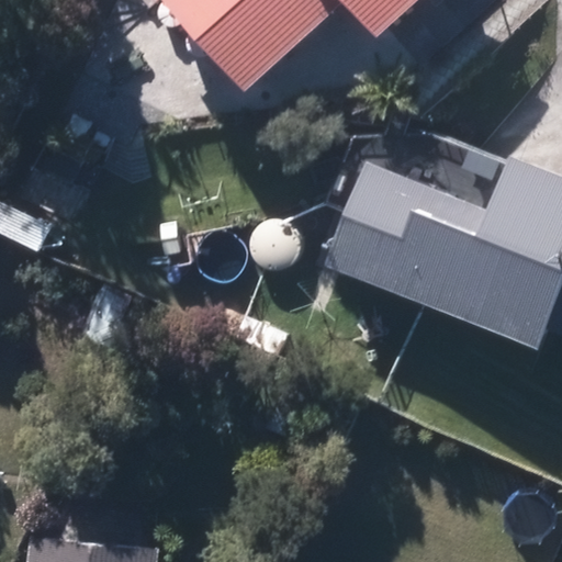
[(418,0),(160,0),(244,92),(345,2),(377,37),(418,0)]
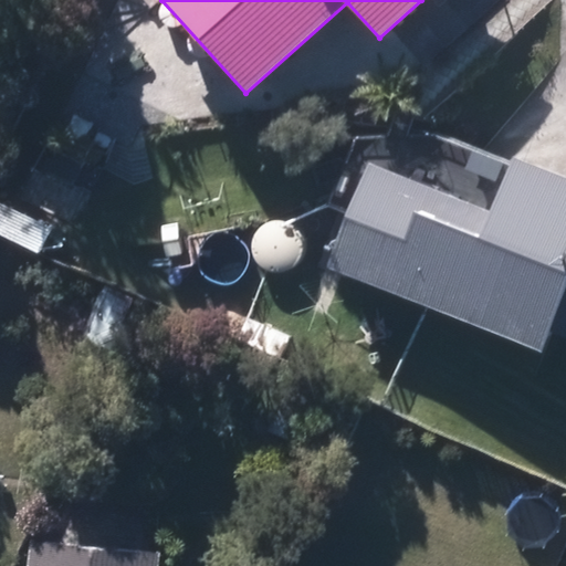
[(369,167),(328,270),(429,310),(541,353),(549,332),(565,289),(565,177),(513,157),(491,215),(369,167)]
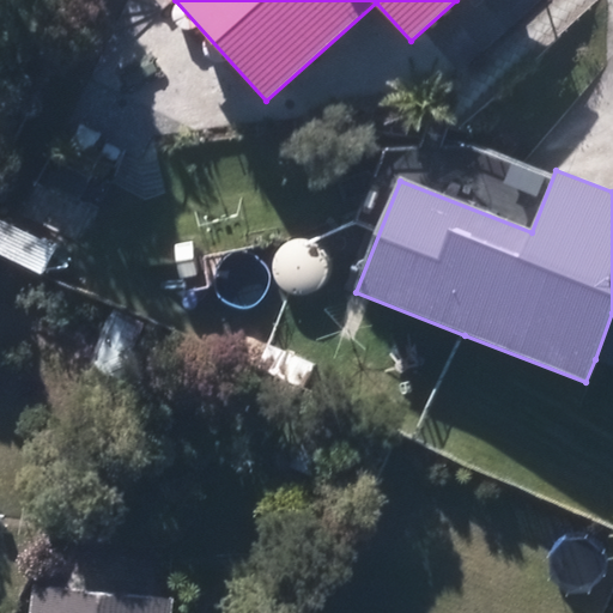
[(55,244),(0,219),(0,253),(43,273),(55,244)]
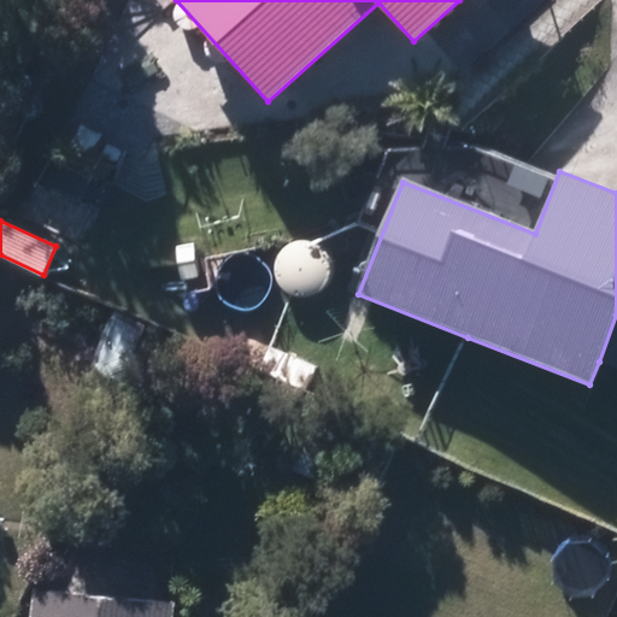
[(616,315),(599,362),(616,369),(616,315)]
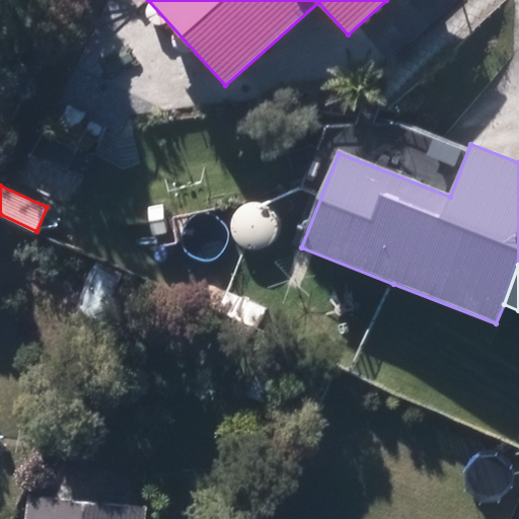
[(150,518),(152,506),(35,495),(32,518),(150,518)]
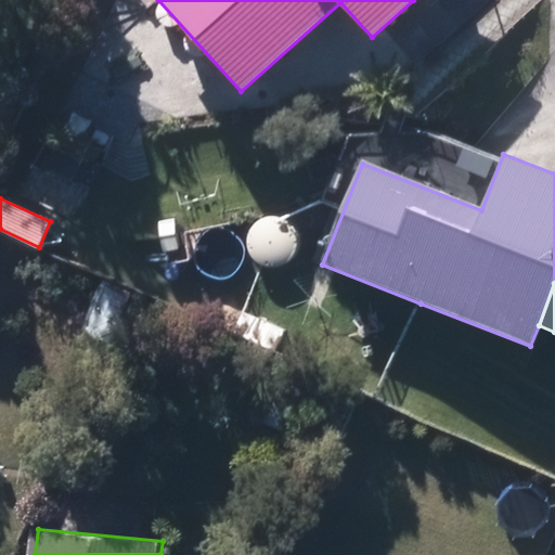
All buildings are outlined.
